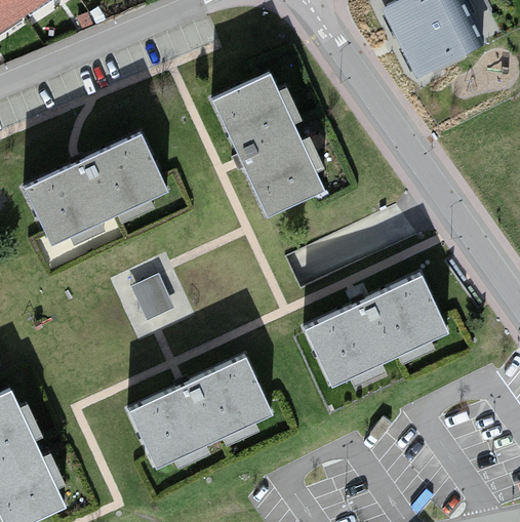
[(0,31),(49,0),(0,0),(0,31)]
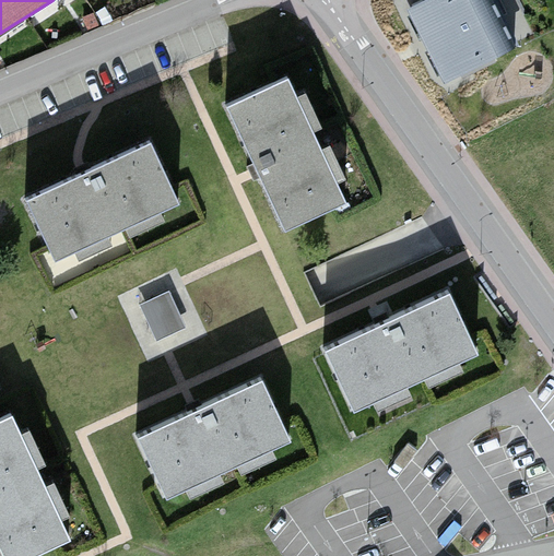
[(506,43),(490,7),(486,0),(397,0),(392,2),(429,85),(506,43)]
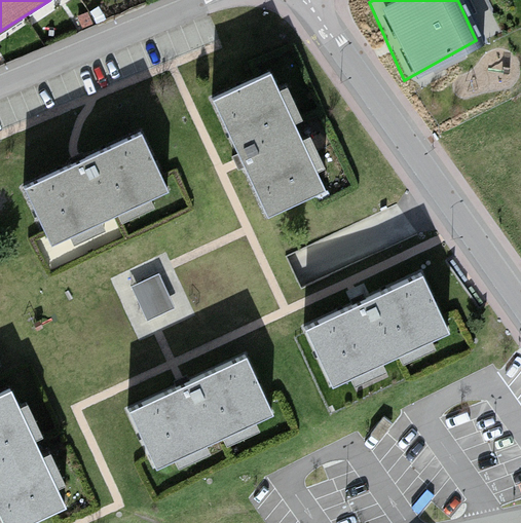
[(270,74),(213,100),(268,219),(326,192),(318,173),(326,170),(310,136),(300,141),(292,123),(303,119),(288,86),(277,91),(270,74)]
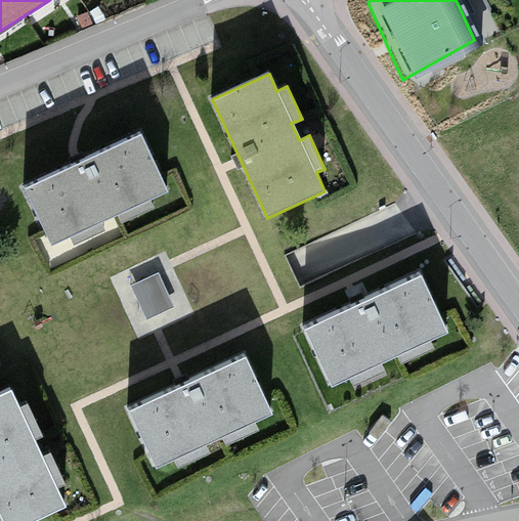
[(141,133),(25,187),(50,244),(67,236),(71,247),(103,231),(99,222),(117,214),(121,222),(154,207),(149,199),(168,190),(141,133)]
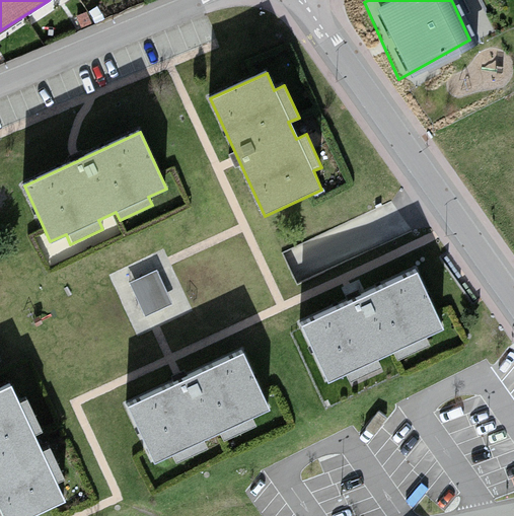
[(416,270),(302,326),(329,381),(346,373),(351,381),(381,366),(378,359),(394,351),(398,359),(429,344),(425,336),(444,326),(416,270)]
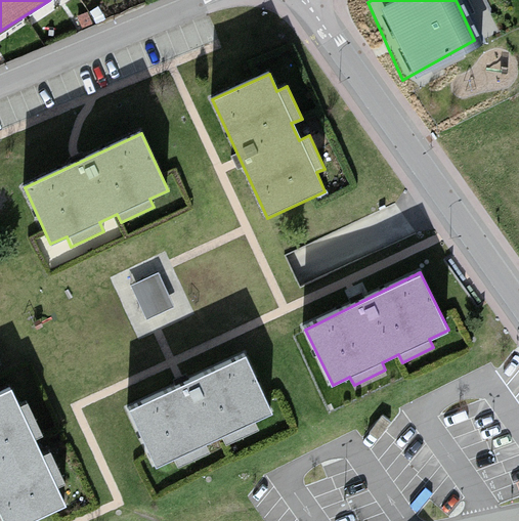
[(245,355),(128,409),(155,465),(172,457),(177,467),(211,450),(207,442),(221,435),(226,446),(260,430),(255,421),(271,413),(245,355)]
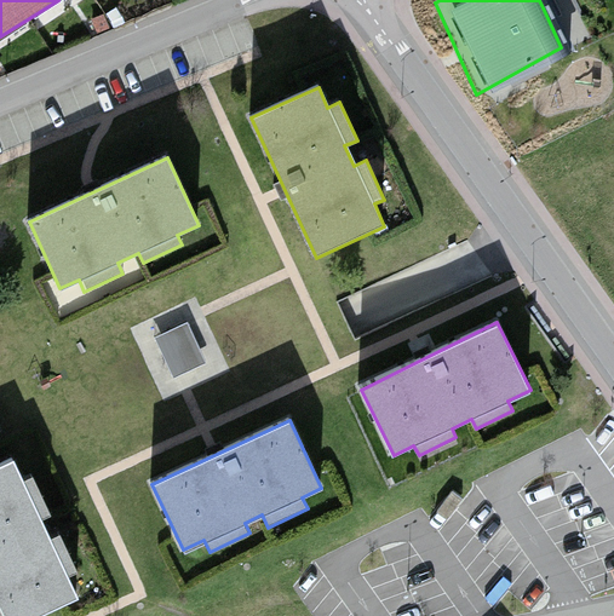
[(12,458),(0,462),(0,610),(3,615),(36,615),(78,598),(67,574),(76,570),(59,530),(47,536),(39,517),(50,513),(32,473),(22,478),(12,458)]
